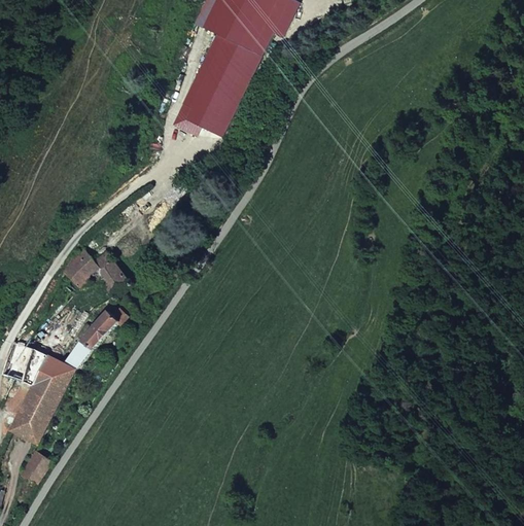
[(215,0),(202,28),(215,34),(223,38),(190,107),(182,103),(172,125),(196,136),(200,127),(221,137),(258,61),(260,56),(288,0),(215,0)]
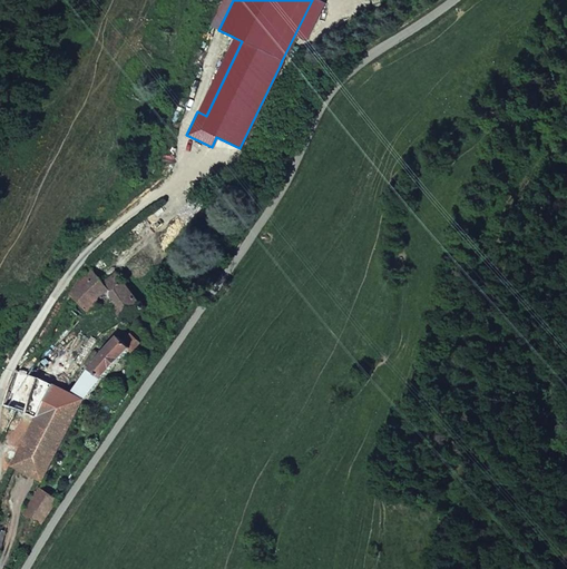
[(233,37),(197,111),(206,116),(242,41),(233,37)]
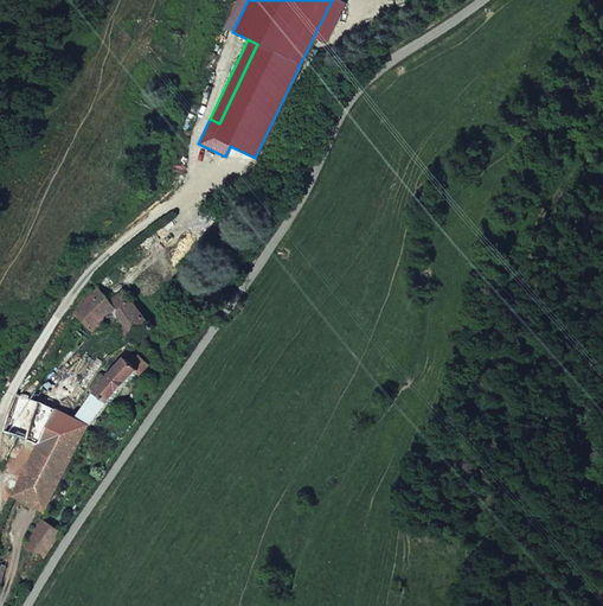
[(91,282),(71,313),(91,331),(114,320),(130,344),(139,337),(154,323),(151,318),(147,321),(122,291),(108,301),(91,282)]
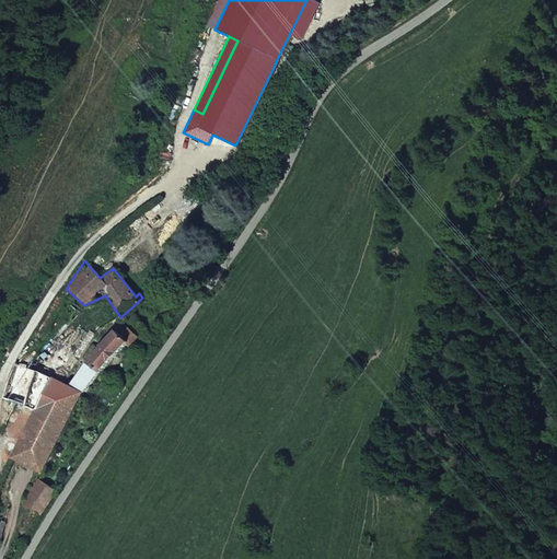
[(68,386),(60,382),(50,377),(34,410),(11,458),(41,473),(82,392),(99,371),(126,342),(128,345),(135,336),(125,327),(118,335),(115,332),(86,362),(68,386)]
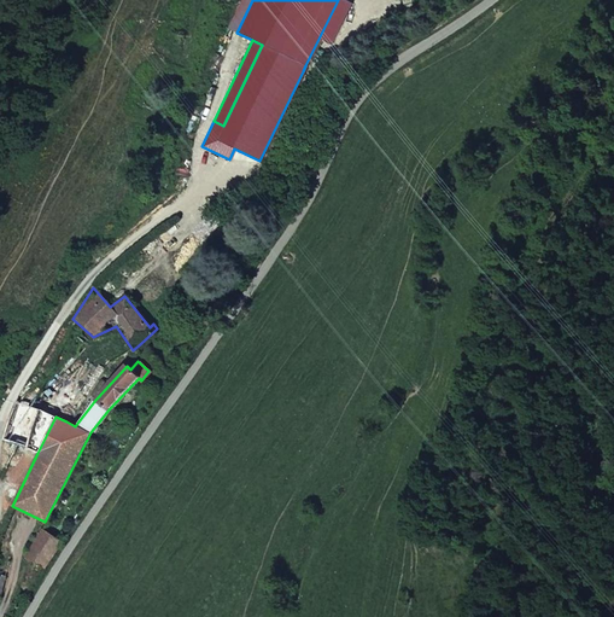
[(68,395),(80,403),(82,400),(70,391),(68,395)]
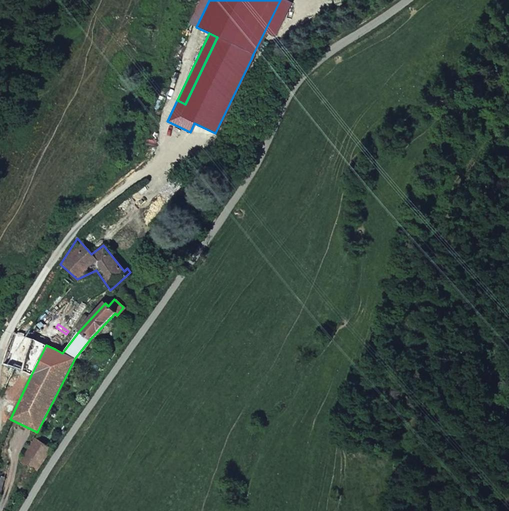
[(13,332),(2,365),(31,375),(46,345),(34,339),(13,332)]
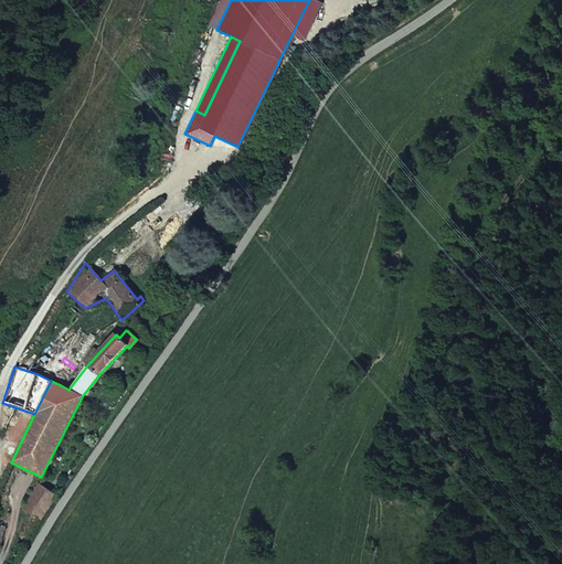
[(64,382),(67,375),(59,369),(54,374),(64,382)]
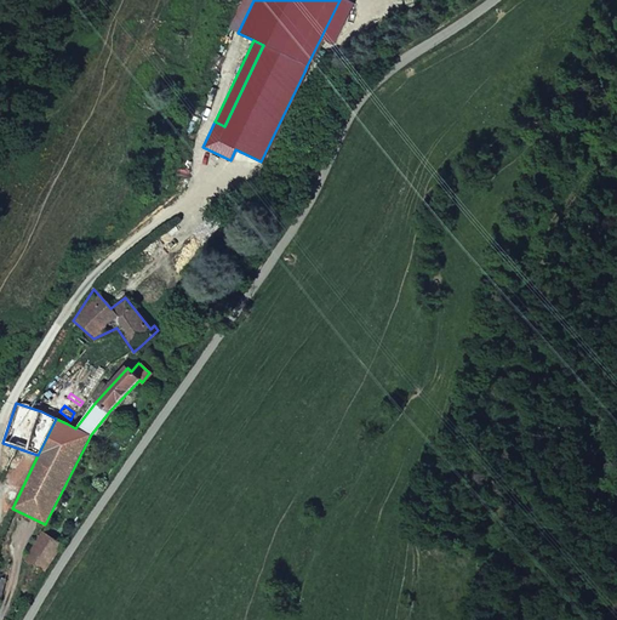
[(44,572),(62,545),(40,533),(23,558),(33,563),(43,570),(44,570),(44,572)]
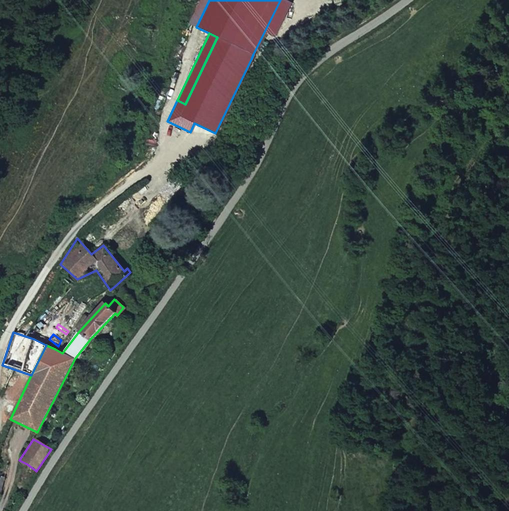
[(35,470),(27,464),(9,493),(10,494),(7,499),(13,502),(26,483),(35,470)]
